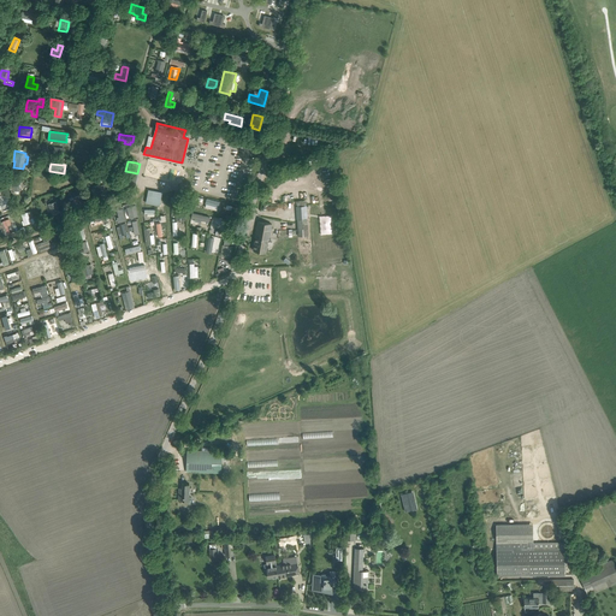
[(19,190),(21,182),(19,182),(21,177),(12,175),(11,181),(11,185),(10,189),(19,190)]
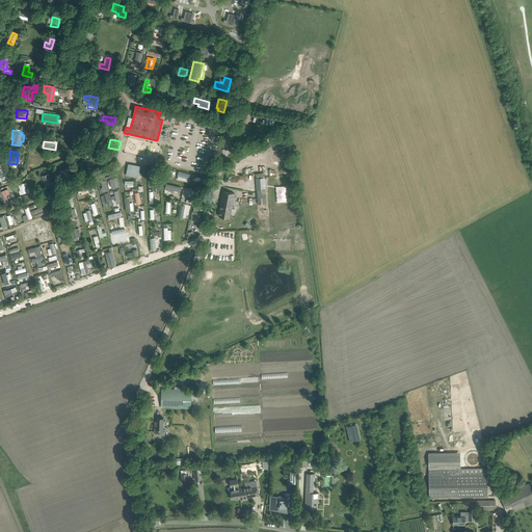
[(89,159),(82,162),(79,163),(81,169),(84,168),(85,170),(92,168),(89,159)]
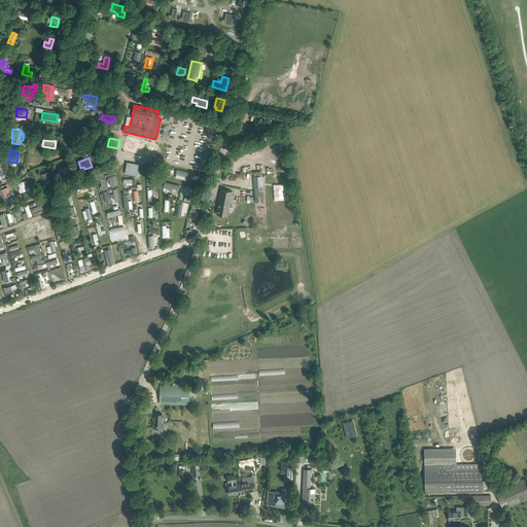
[(137,175),(138,167),(139,165),(127,162),(125,173),(137,175)]
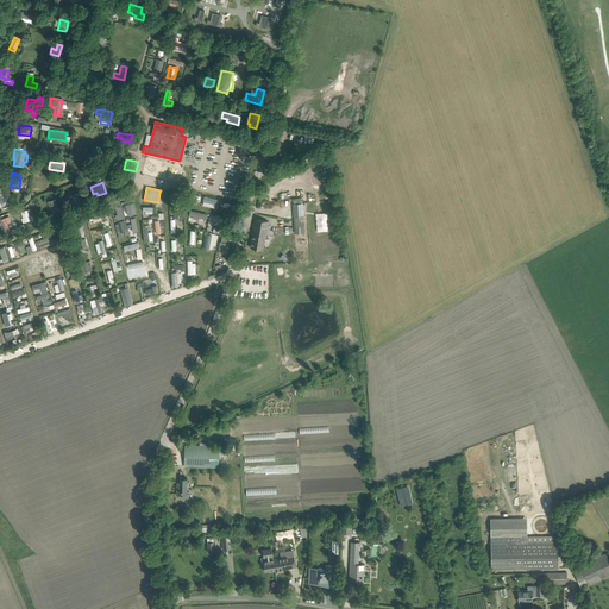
[(11,206),(8,200),(12,199),(8,189),(0,193),(0,199),(0,200),(4,208),(11,206)]
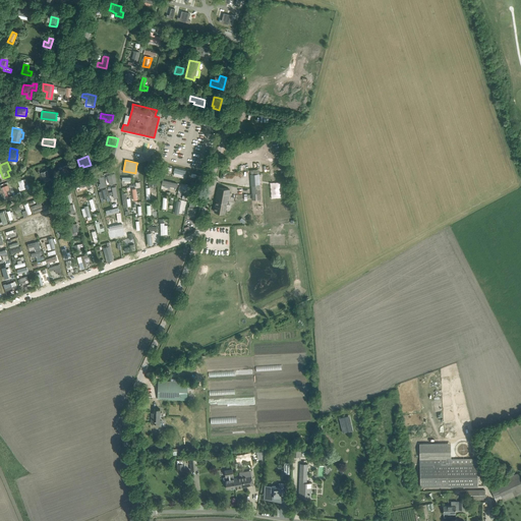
[(64,172),(66,175),(71,173),(68,165),(62,167),(63,168),(59,170),(61,174),(64,172)]
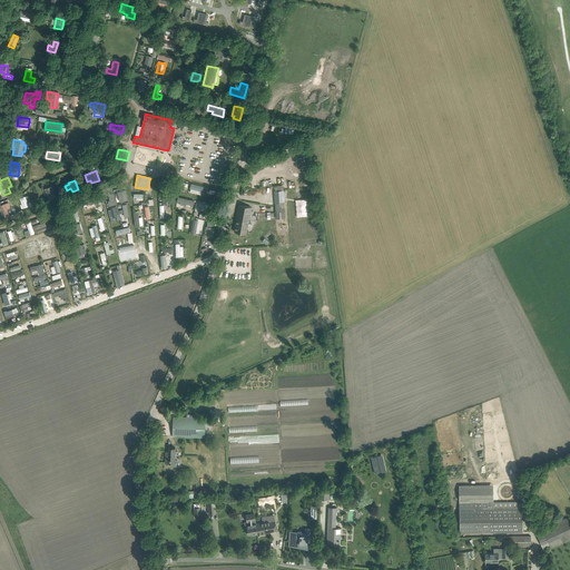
[(274,186),(276,218),(285,218),(283,185),(274,186)]
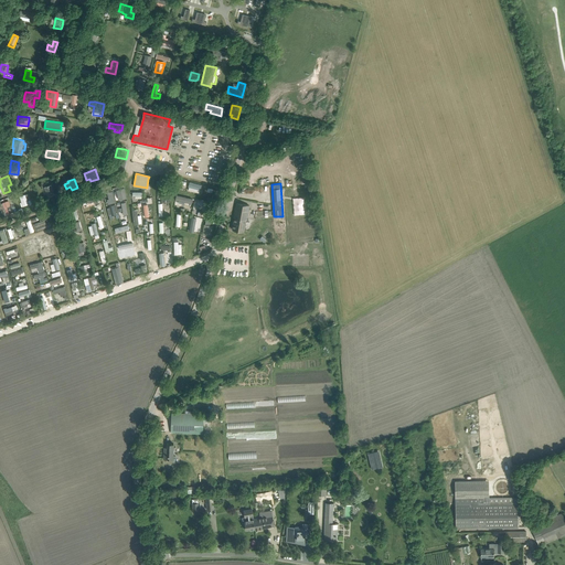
[(48,196),(55,194),(51,184),(44,187),(48,196)]
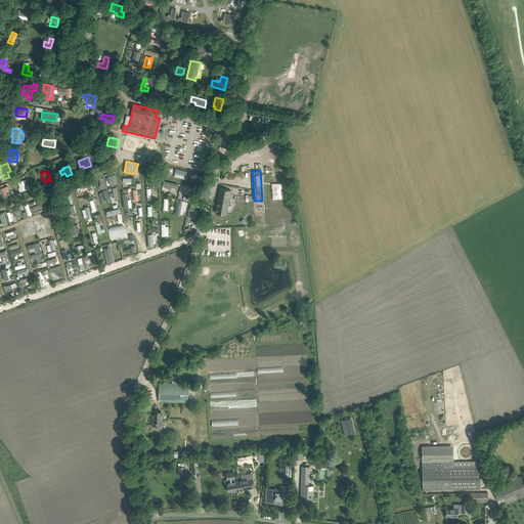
[(150,177),(148,177),(148,183),(150,183),(150,187),(158,187),(158,174),(150,174),(150,177)]
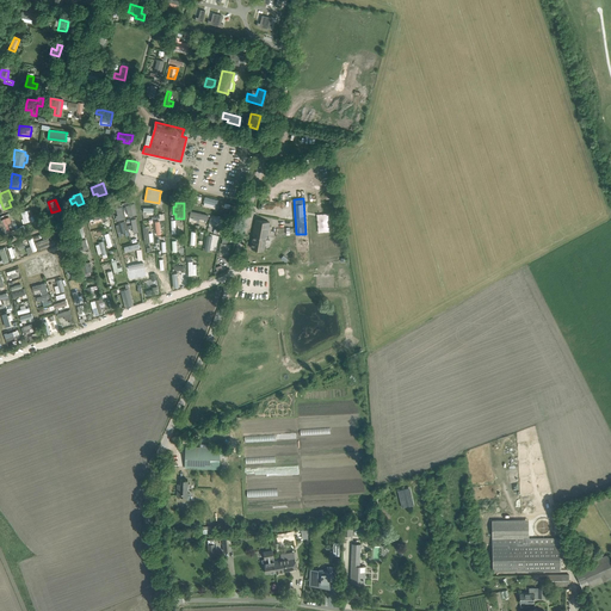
[(31,209),(28,210),(22,213),(24,220),(23,221),(23,223),(31,221),(29,216),(32,215),(31,209)]
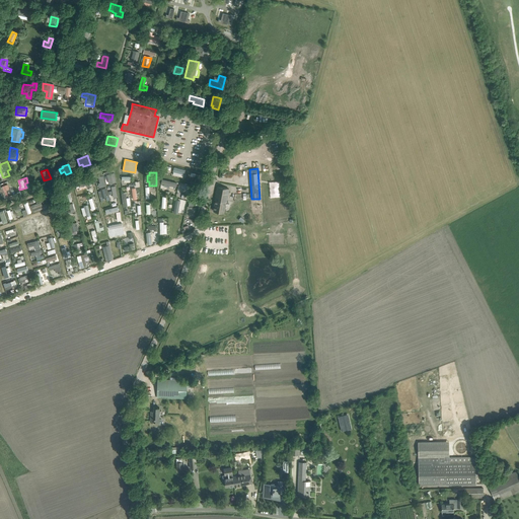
[(8,186),(5,187),(4,186),(1,187),(0,184),(0,190),(0,191),(2,190),(4,197),(8,196),(6,191),(9,190),(8,186)]
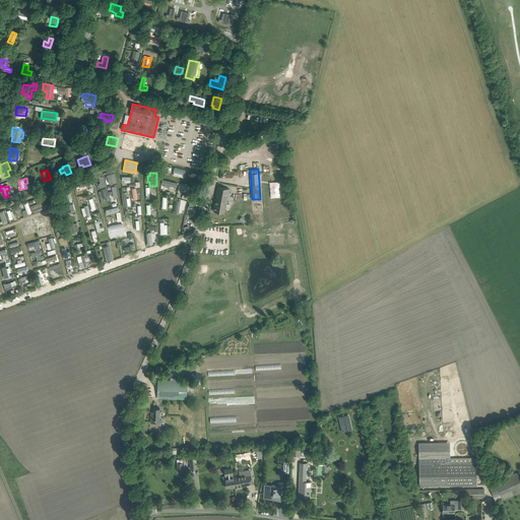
[(224,213),(229,189),(217,187),(215,200),(216,200),(214,211),(224,213)]
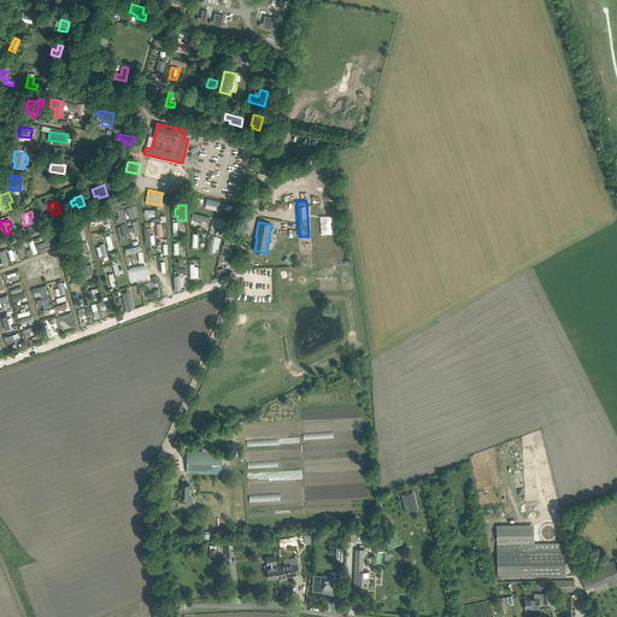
[(222,474),(223,452),(188,451),(187,472),(222,474)]
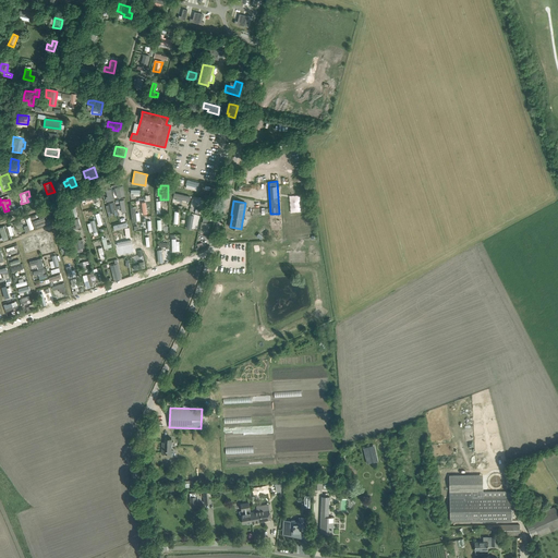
[(171,450),(171,438),(165,438),(165,441),(162,441),(161,453),(168,453),(168,456),(173,456),(173,450),(171,450)]
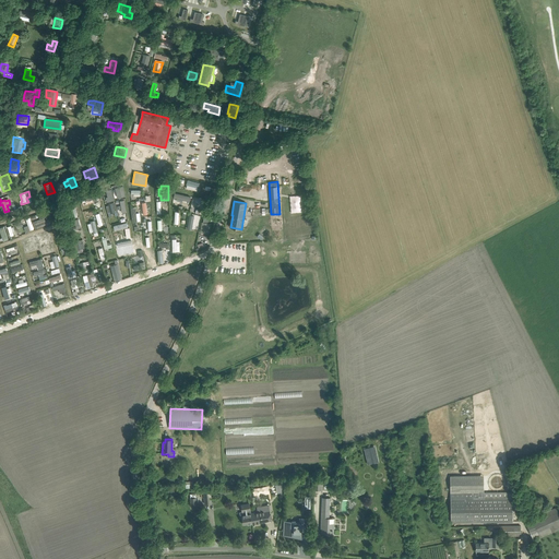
[(349,464),(345,468),(354,478),(358,474),(349,464)]
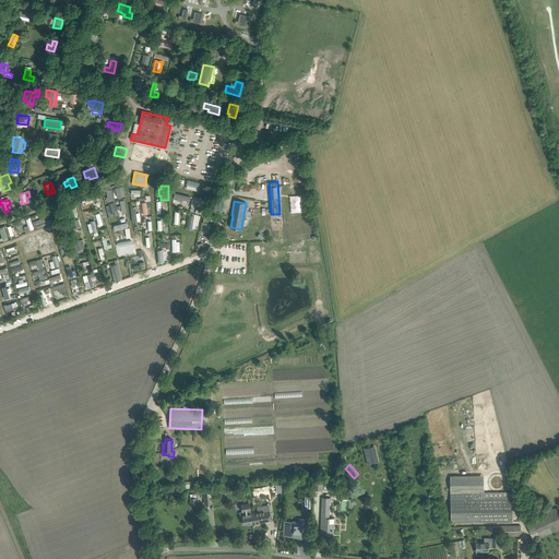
[(450,476),(451,492),(484,492),(484,475),(450,476)]
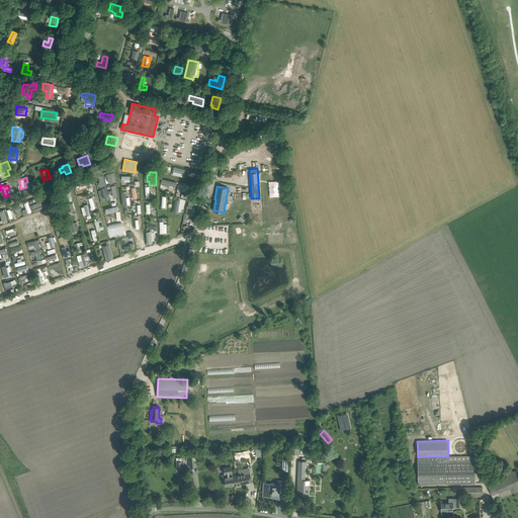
[(418,456),(418,484),(476,484),(475,461),(473,461),(473,455),(448,456),(418,456)]
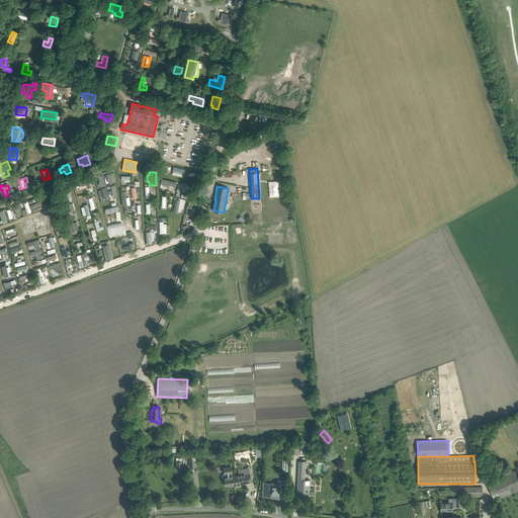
[(306,461),(298,460),(297,491),(298,491),(298,495),(310,496),(310,490),(310,485),(305,485),(305,480),(306,480),(306,461)]
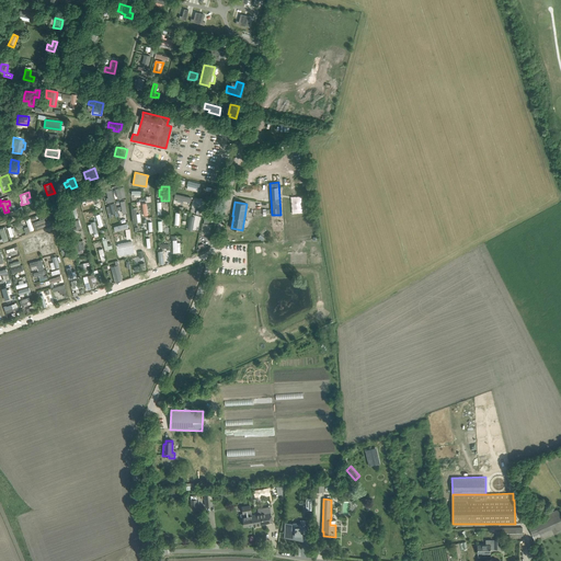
[(252,515),(250,504),(242,506),(243,513),(243,515),(241,516),(242,521),(243,521),(244,522),(243,522),(244,526),(253,525),(252,515)]
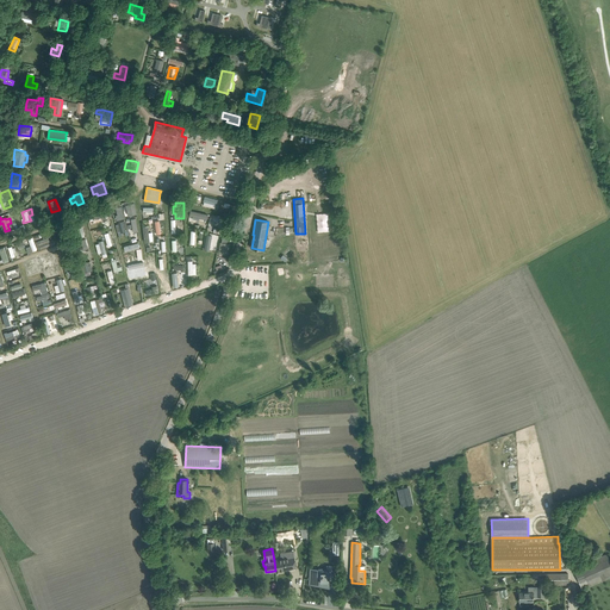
[(297,567),(296,561),(293,551),(280,553),(281,559),(274,560),(275,571),(297,567)]
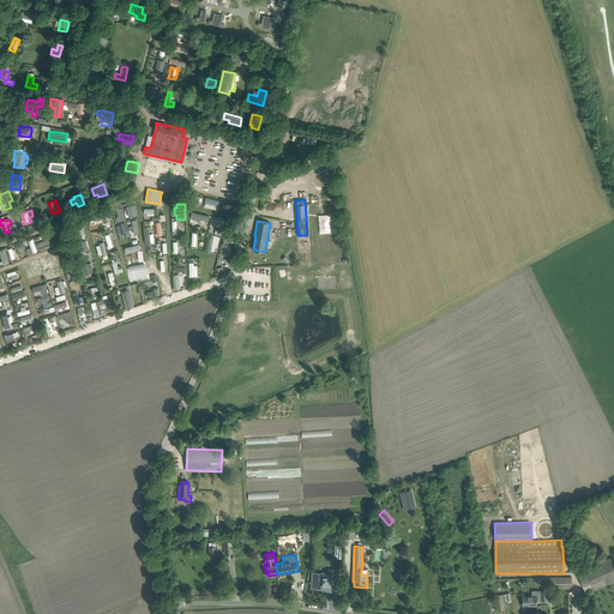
[(577,572),(587,594),(613,582),(613,583),(613,565),(611,558),(577,572)]
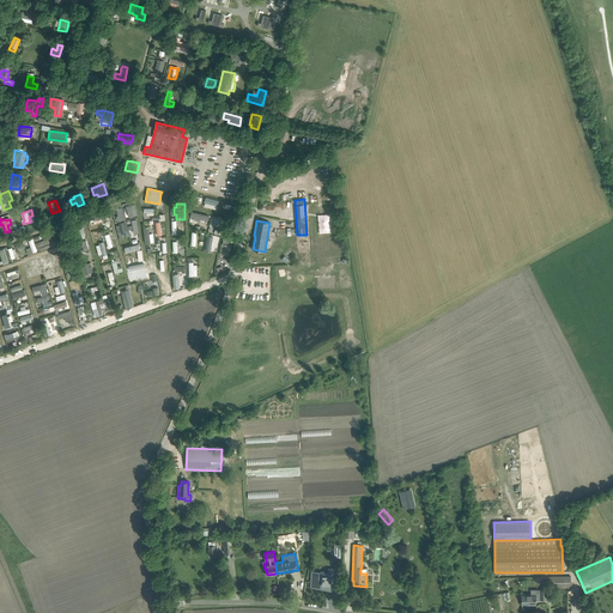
[(319,576),(319,572),(313,571),(311,587),(329,588),(329,584),(335,584),(337,576),(334,576),(334,568),(328,568),(328,576),(319,576)]
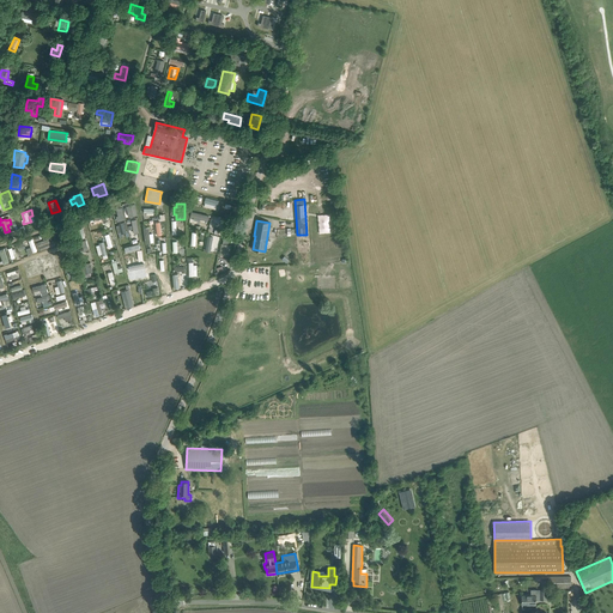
[(571,587),(571,576),(548,577),(550,588),(571,587)]
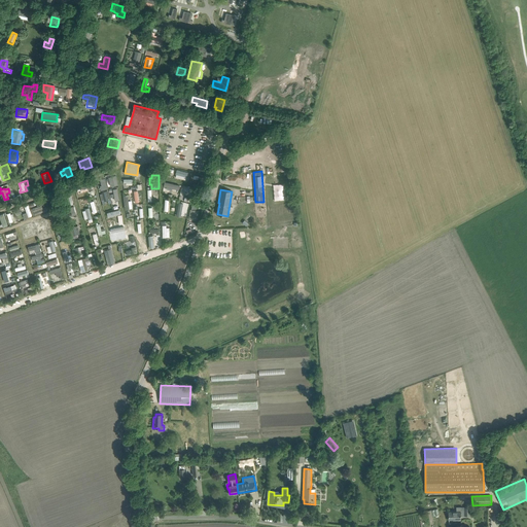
[(458,512),(449,511),(449,514),(449,519),(456,519),(456,520),(460,520),(460,515),(464,515),(464,512),(464,507),(458,507),(458,512)]
